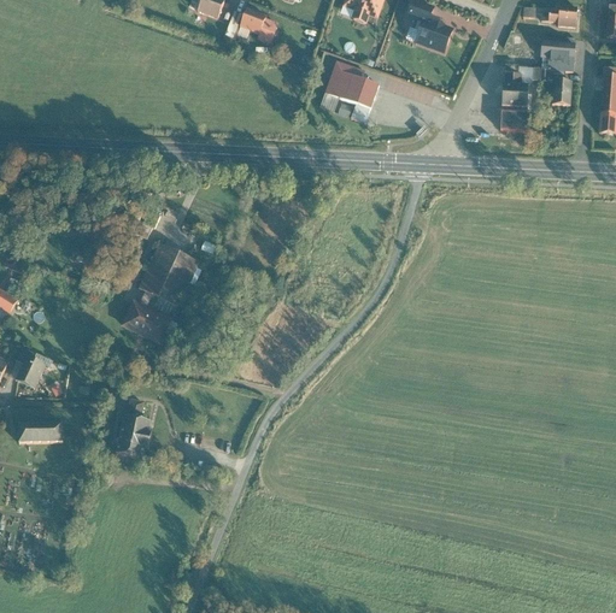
[(217,21),(224,1),(221,0),(199,0),(194,13),(217,21)]
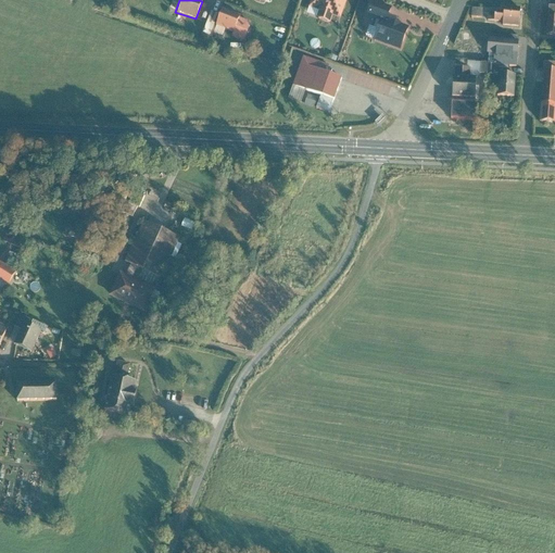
[(330,13),(339,15),(343,0),(310,0),(308,5),(319,10),(316,19),(327,23),(330,13)]
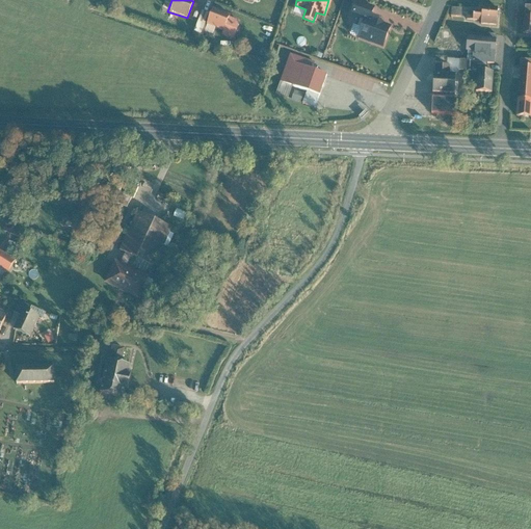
[(363,16),(369,18),(372,9),(355,3),(350,16),(362,20),(363,16)]
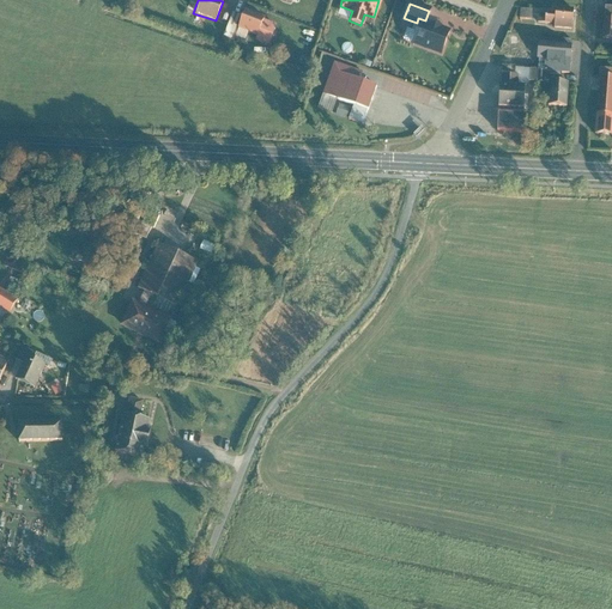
[(574,30),(575,8),(551,6),(550,14),(544,13),(544,23),(555,24),(553,28),(574,30)]
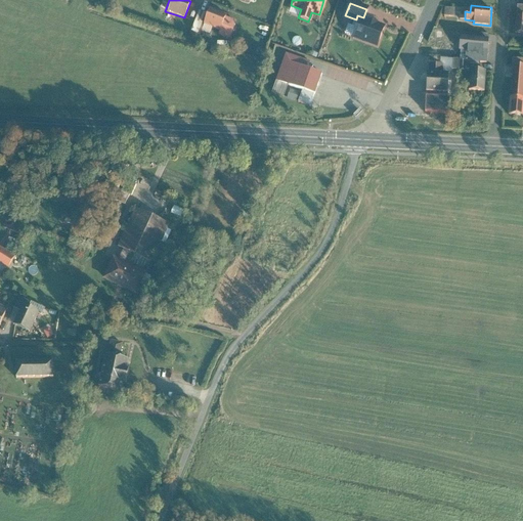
[(453,17),(454,8),(445,7),(444,16),(453,17)]
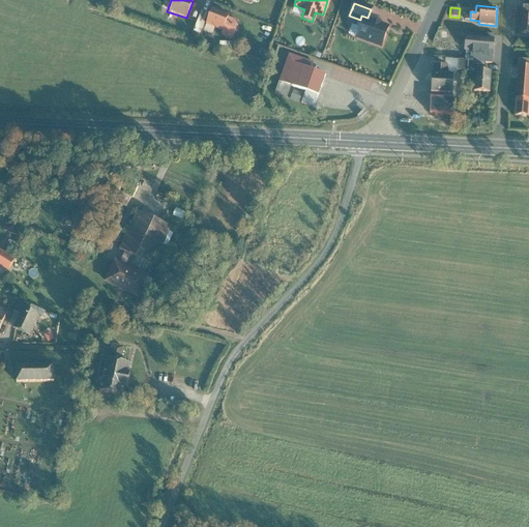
[(213,10),(207,26),(232,36),(238,20),(213,10)]
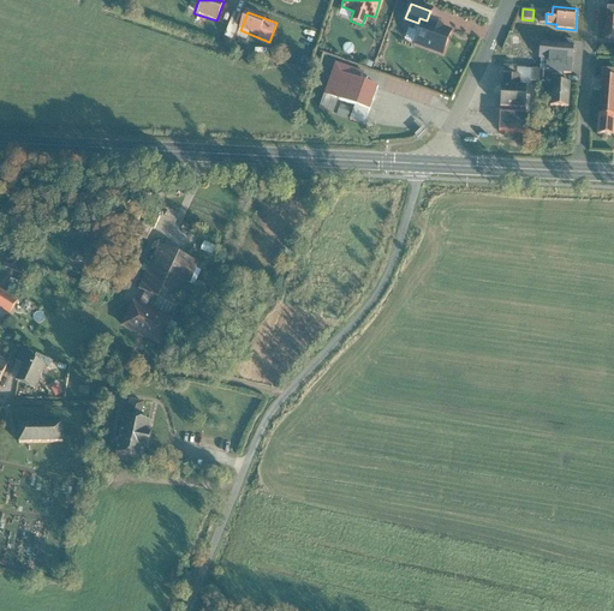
[(419,18),(418,23),(411,43),(443,55),(453,29),(427,21),(419,18)]
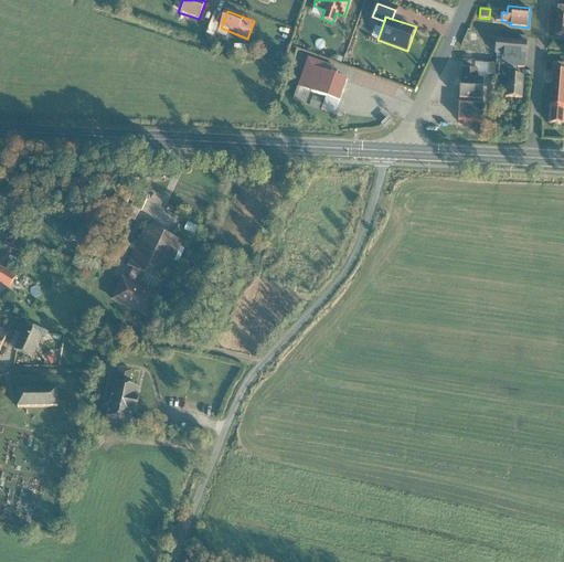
[(527,65),(528,42),(495,40),(493,54),(503,55),(503,64),(527,65)]
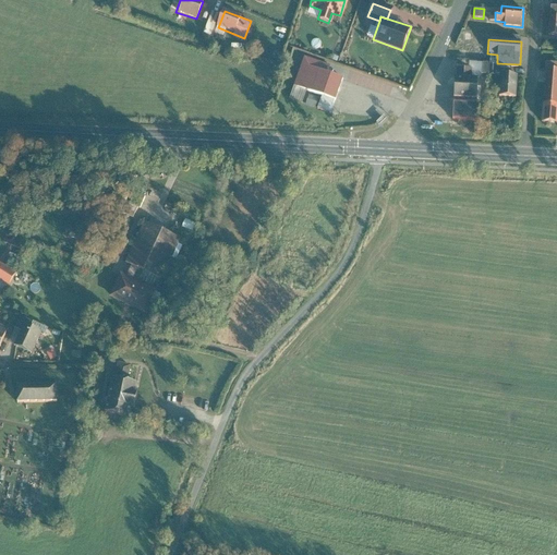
[(344,43),(338,40),(331,59),(338,61),(344,43)]
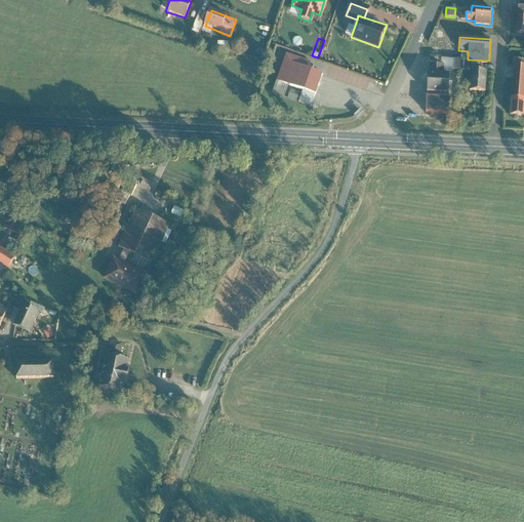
[(311,62),(288,53),(278,81),(315,94),(322,74),(309,69),(311,62)]
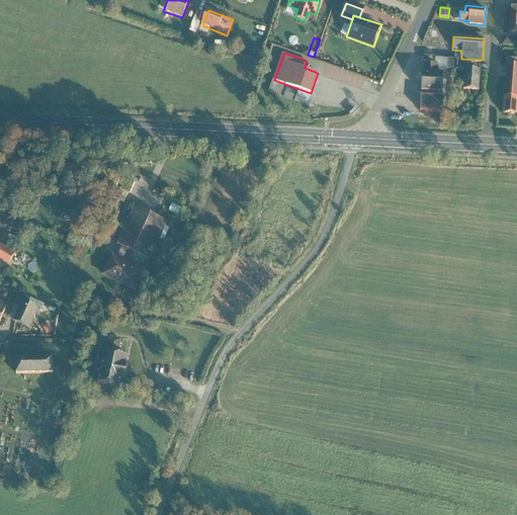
[(441,92),(442,75),(440,75),(440,63),(434,62),(435,56),(422,56),(421,92),(441,92)]
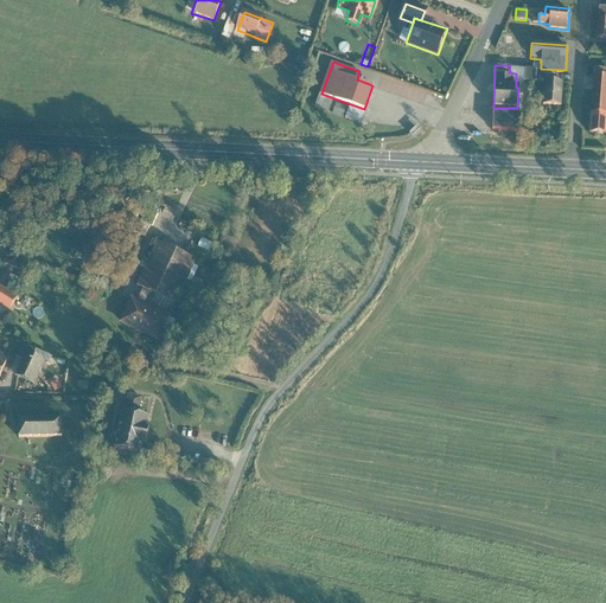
[(589,111),(588,132),(605,132),(605,75),(593,74),(591,111),(589,111)]
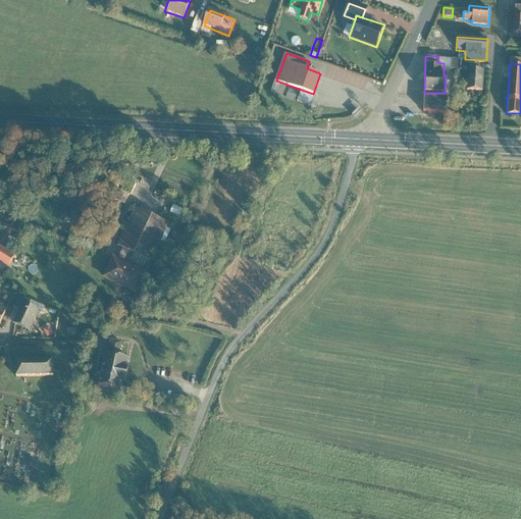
[(343,67),(339,76),(366,87),(370,78),(343,67)]
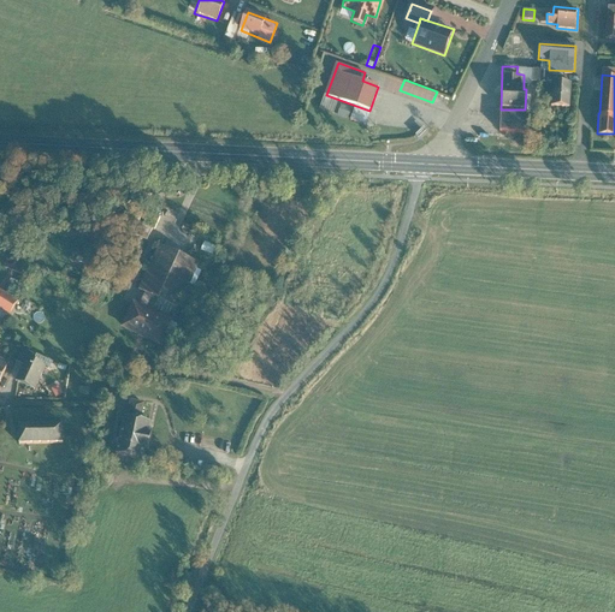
[(571,107),(572,83),(553,82),(551,106),(571,107)]
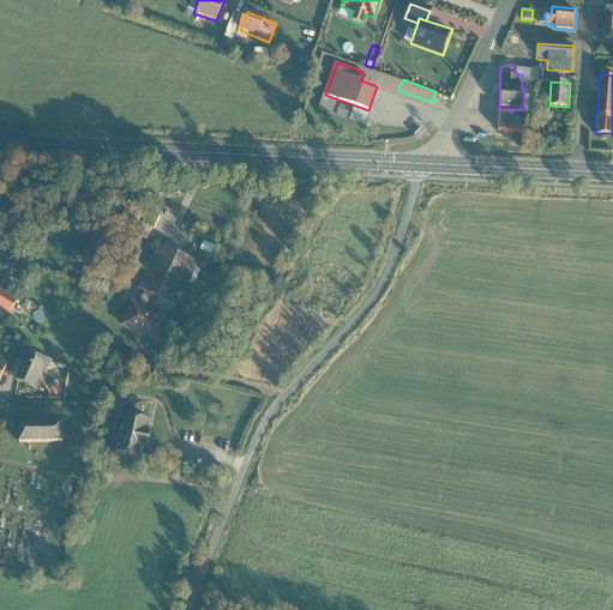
[(514,114),(499,114),(499,130),(512,131),(514,114)]
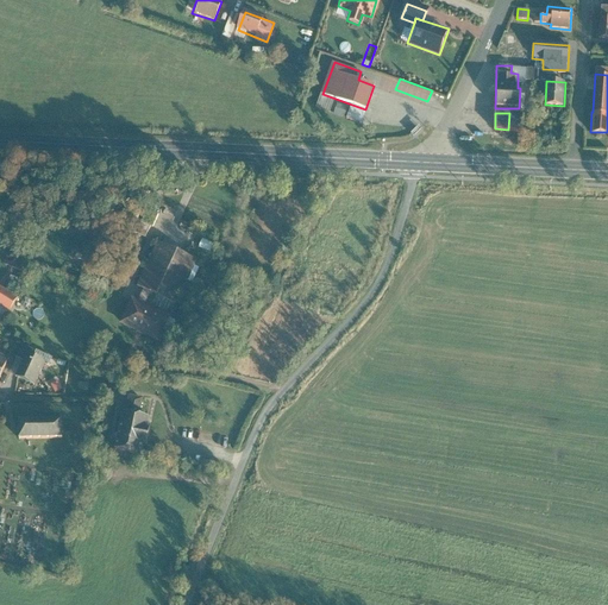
[(146,303),(151,292),(175,303),(194,262),(156,244),(137,285),(143,288),(137,300),(130,296),(118,321),(158,340),(170,314),(146,303)]
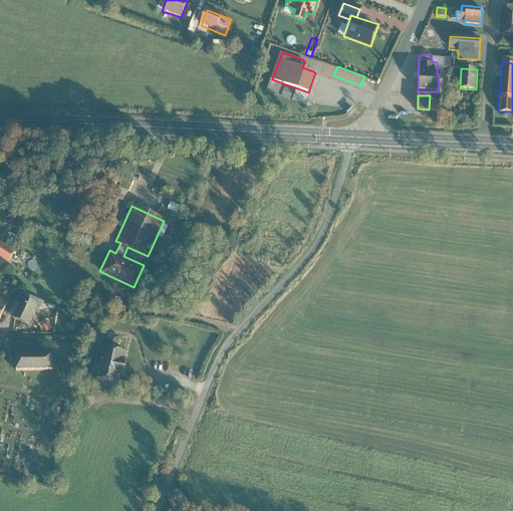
[(18,227),(22,221),(9,213),(5,220),(18,227)]
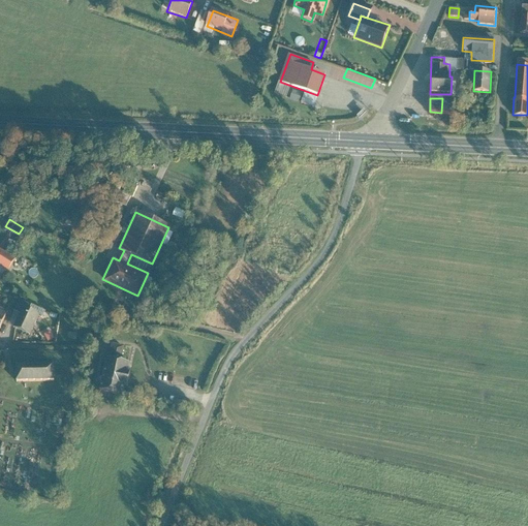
[(0,263),(8,268),(16,255),(0,245),(0,263)]
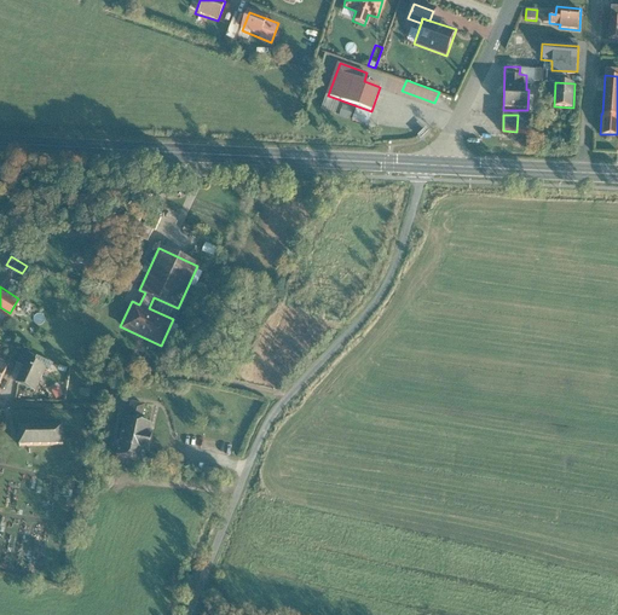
[(27,363),(30,364),(34,355),(21,349),(15,363),(24,367),(27,363)]
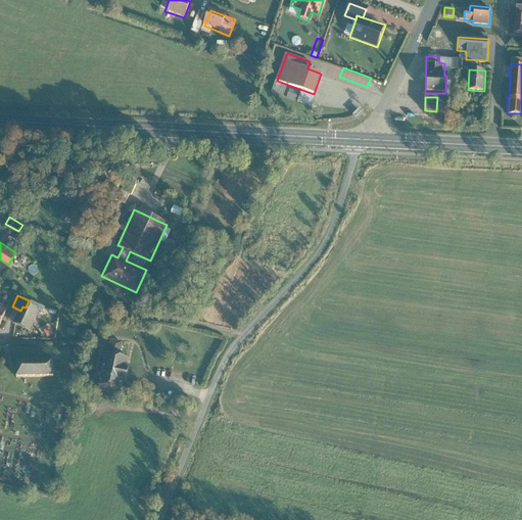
[(13,325),(28,332),(36,313),(26,308),(22,306),(20,311),(13,325)]
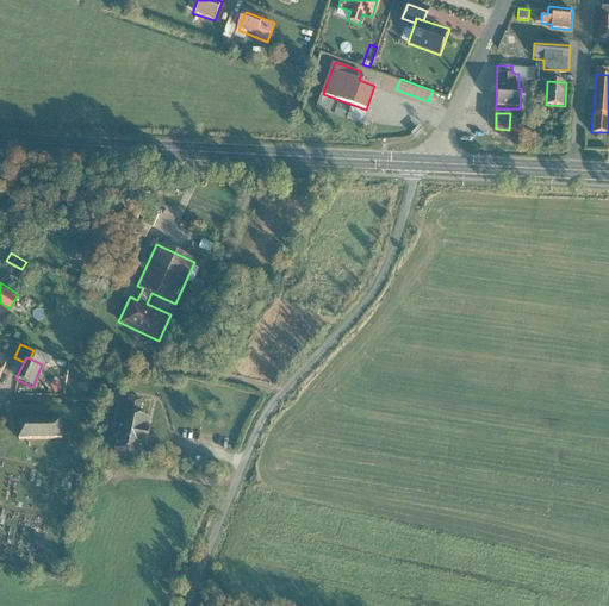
[(112,451),(141,457),(147,420),(138,418),(141,401),(122,398),(112,451)]
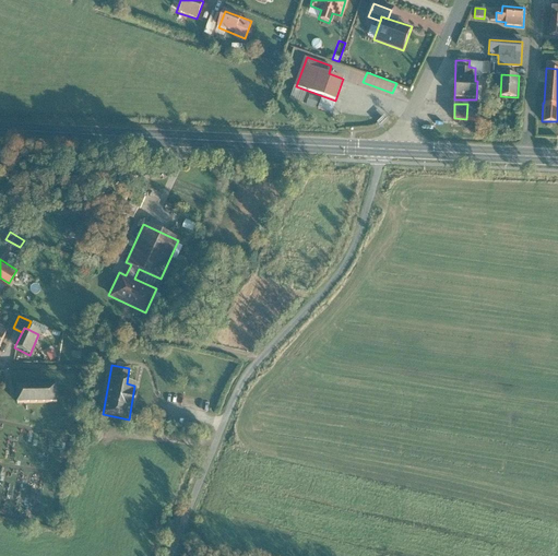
[(57,385),(19,386),(19,402),(57,402),(57,385)]
